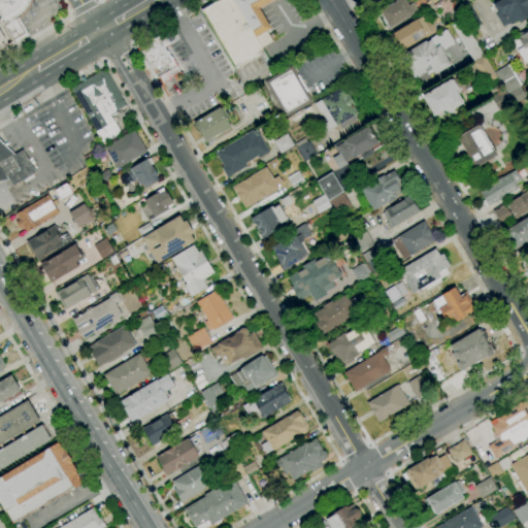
[(32,0),(32,1),(31,1),(31,2),(31,3),(31,4),(30,4),(30,5),(30,6),(29,7),(29,8),(28,8),(28,9),(27,10),(27,11),(26,11),(26,12),(25,12),(25,13),(24,13),(24,14),(23,14),(23,15),(22,15),(21,17),(20,17),(20,18),(19,18),(29,35),(13,44),(0,21),(0,19),(1,18),(0,15),(0,0),(32,0)]
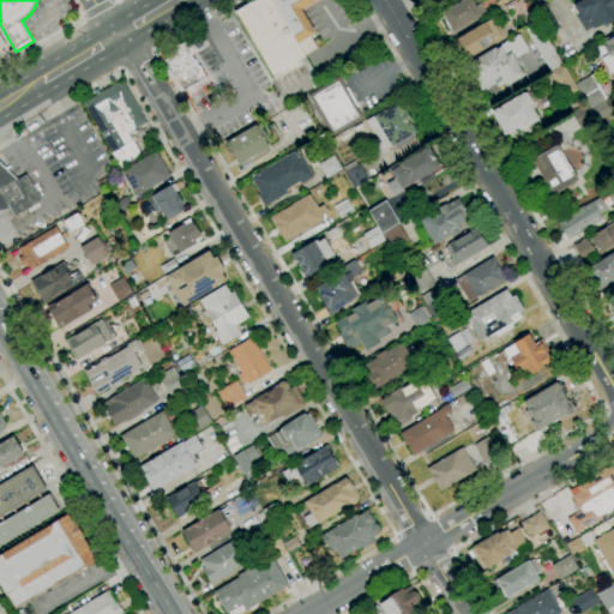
[(270,0),(298,43),(306,58),(274,78),(234,12),(253,0),(270,0)]
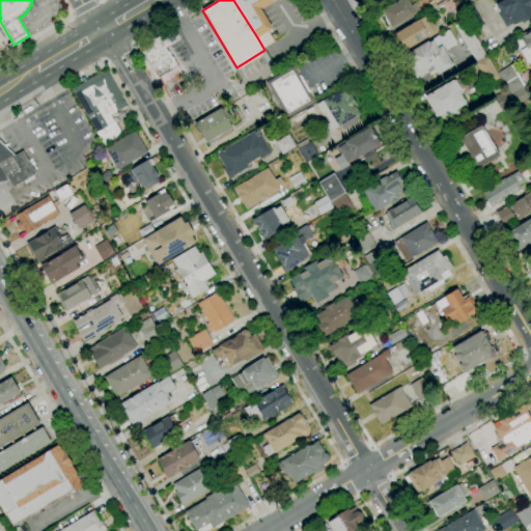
[(233,0),(274,0),(260,8),(272,28),(257,37),(233,0)]
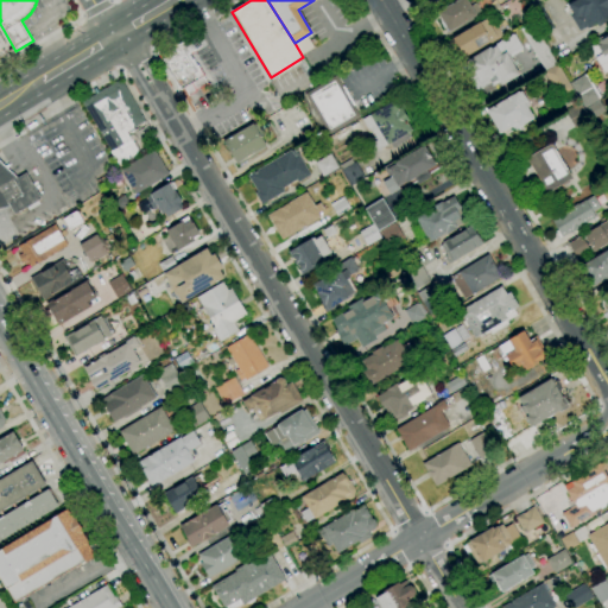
[(449,32),(437,12),(457,0),(466,0),(470,7),(475,4),(482,14),(476,18),(475,16),(449,32)]
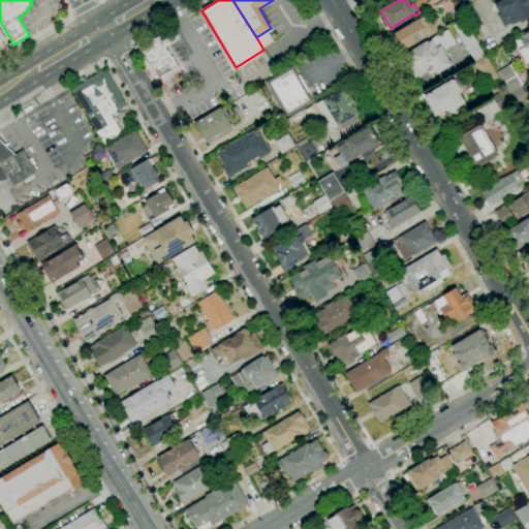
[(503,28),(496,14),(498,13),(497,12),(498,12),(494,4),(500,0),(528,0),(528,13),(527,16),(528,19),(520,23),(519,21),(510,25),(510,24),(503,28)]
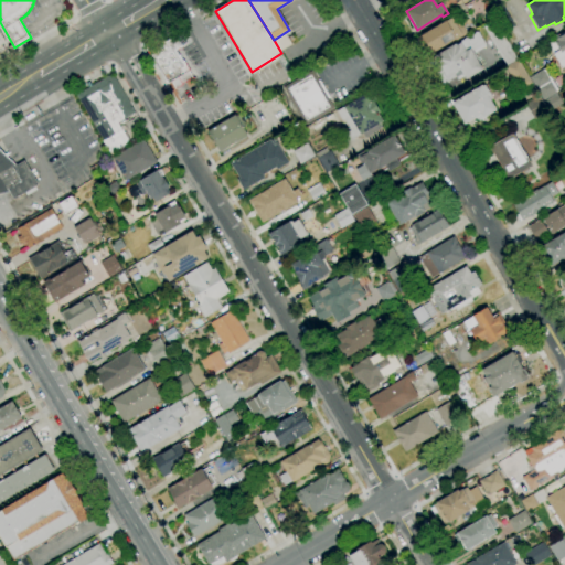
[(430,53),(429,50),(425,52),(416,38),(446,20),(446,21),(452,17),(455,20),(454,21),(454,22),(459,20),(467,32),(466,33),(467,34),(458,40),(458,39),(456,40),(455,39),(430,53)]
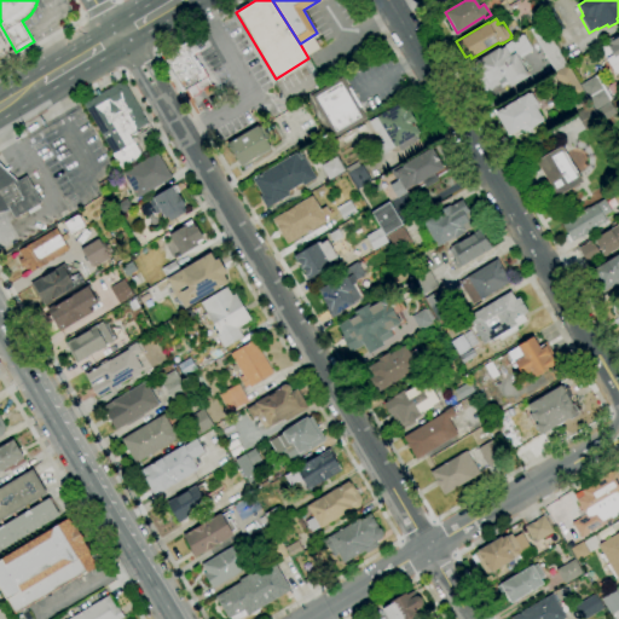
[(550,36),(567,64),(554,71),(528,28),(541,21),(543,25),(544,25),(550,36)]
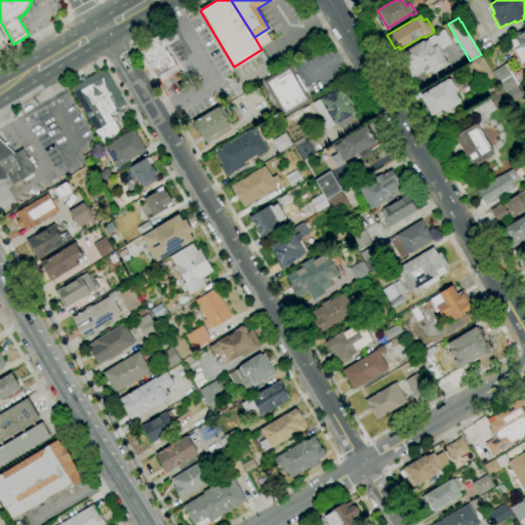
[(0,50),(9,45),(0,29),(0,50)]
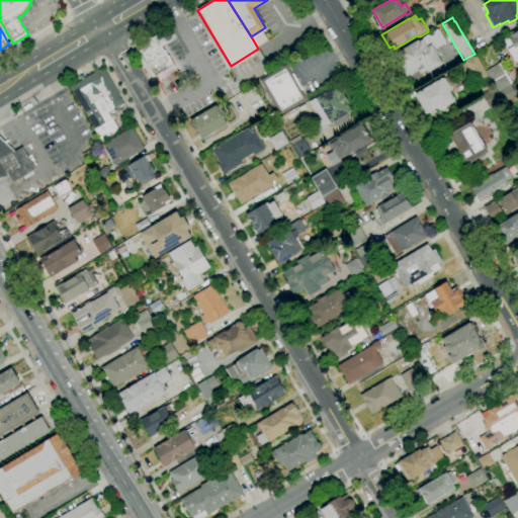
[(406,77),(394,58),(399,55),(397,53),(418,39),(419,41),(422,39),(422,38),(438,29),(445,41),(444,42),(444,44),(433,51),(441,64),(427,73),(425,70),(419,74),(417,70),(406,77)]
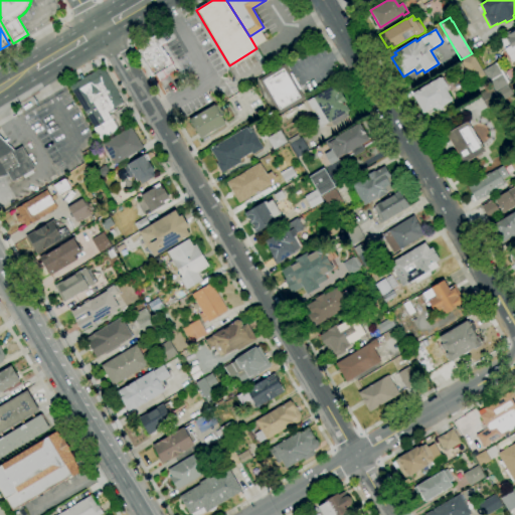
[(514,60),(512,62),(499,40),(514,30),(514,60)]
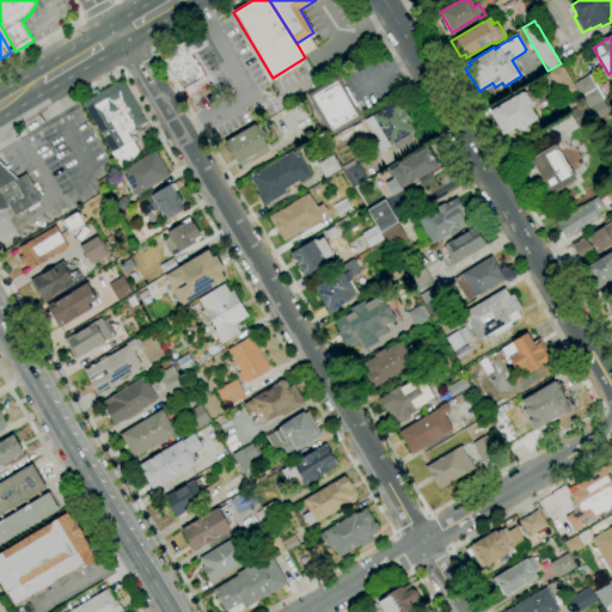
[(190,97),(185,89),(182,91),(160,54),(177,44),(178,46),(184,42),(184,43),(191,40),(196,50),(189,54),(196,67),(199,66),(206,78),(204,78),(208,84),(196,91),(197,92),(190,97)]
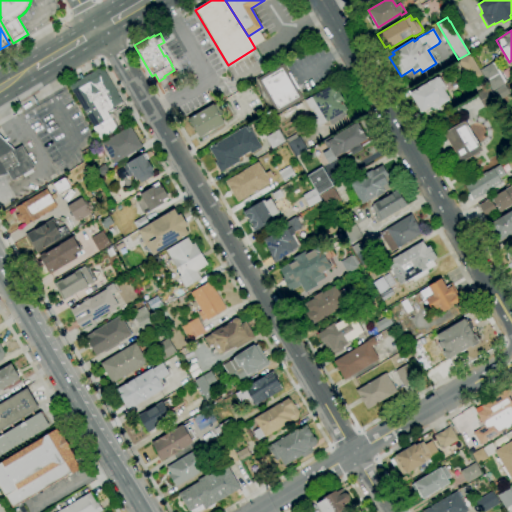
[(492,91),(479,70),(493,62),(505,82),(504,83),(504,84),(492,91)]
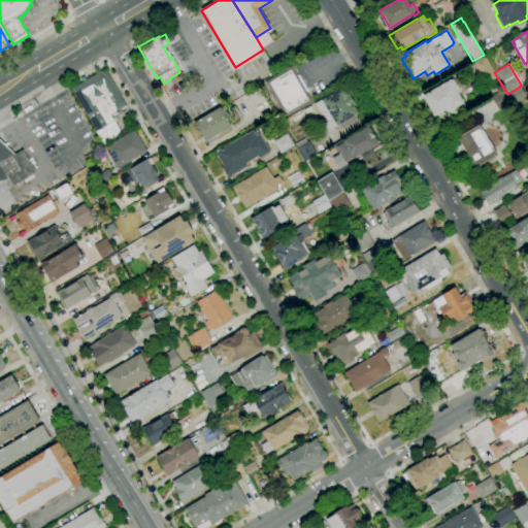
[(286,118),(264,81),(291,66),(297,75),(298,74),(308,91),(306,92),(312,101),(286,118)]
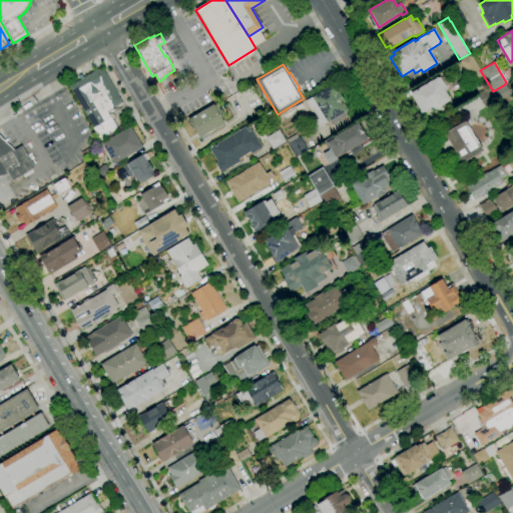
[(101,140),(69,86),(101,67),(122,102),(106,111),(110,118),(110,117),(118,130),(101,140)]
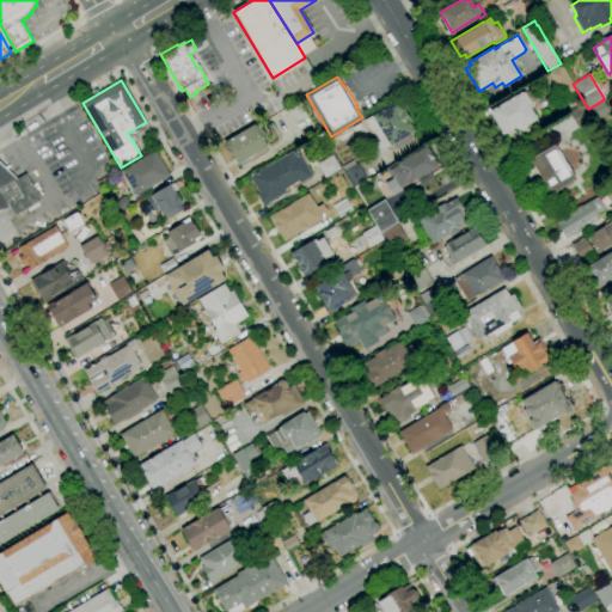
[(503,134),(489,111),(521,92),(521,93),(525,92),(530,101),(533,106),(531,109),(537,120),(534,121),(526,126),(516,132),(514,127),(503,134)]
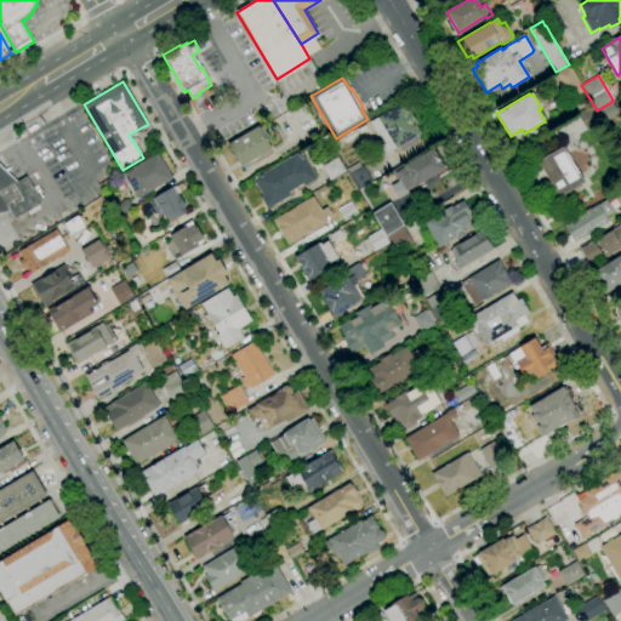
[(386,154),(381,146),(385,143),(379,132),(376,132),(370,123),(402,103),(408,112),(409,110),(417,124),(415,125),(421,134),(415,137),(417,142),(402,152),(399,147),(396,149),(396,148),(386,154)]
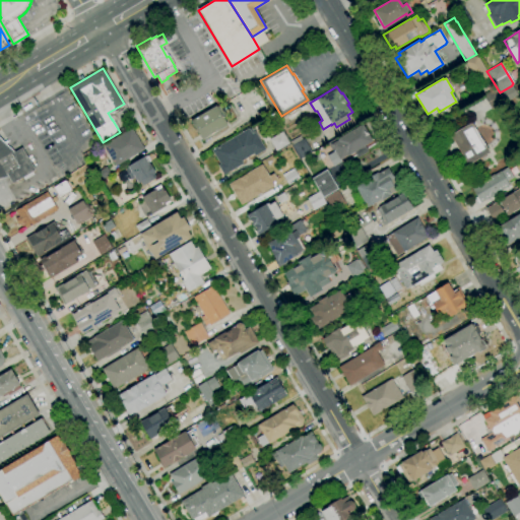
[(506,103),(500,93),(512,86),(518,94),(506,103)]
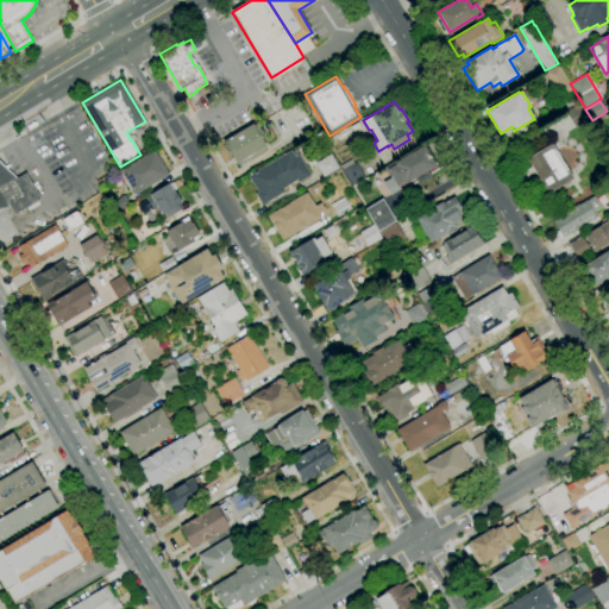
[(575,129),(566,112),(582,104),(590,120),(575,129)]
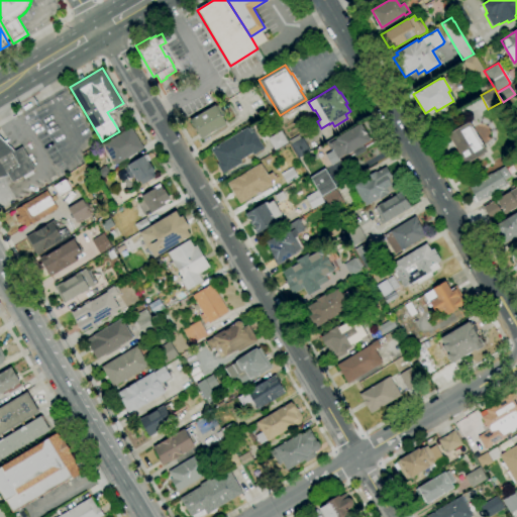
[(205,141),(203,138),(201,139),(190,119),(215,105),(216,106),(219,104),(222,109),(218,111),(226,124),(225,125),(225,126),(217,131),(218,133),(205,141)]
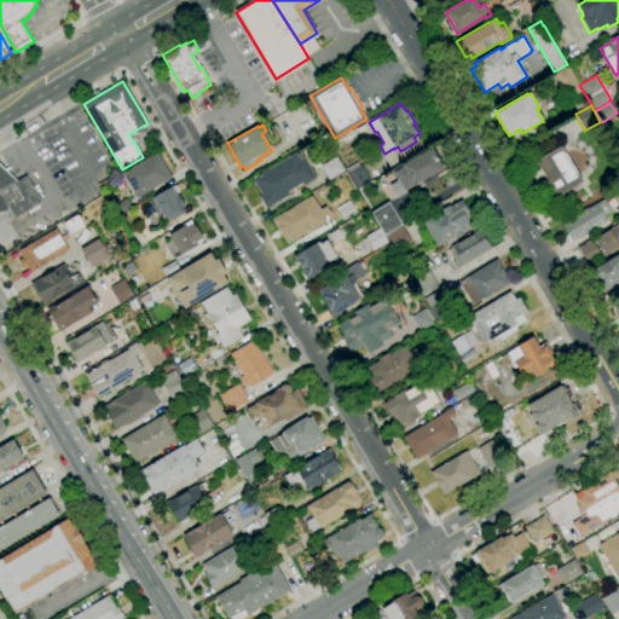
[(557,196),(536,161),(561,146),(583,181),(557,196)]
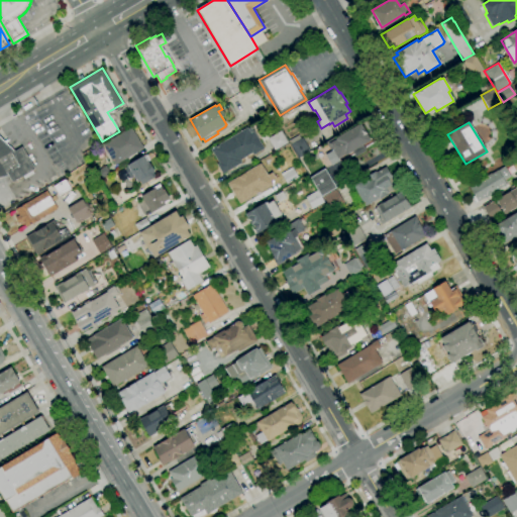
[(331,166),(325,154),(333,150),(332,148),(330,149),(325,142),(334,136),(335,138),(360,123),(371,140),(363,145),(366,151),(355,158),(352,151),(345,156),(338,160),(339,161),(331,166)]
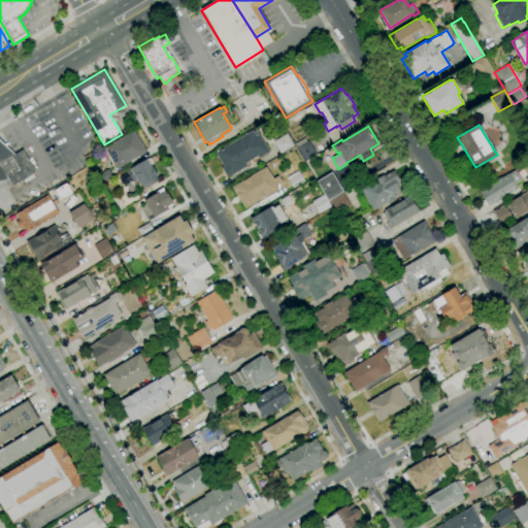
[(118,168),(105,147),(134,130),(146,152),(118,168)]
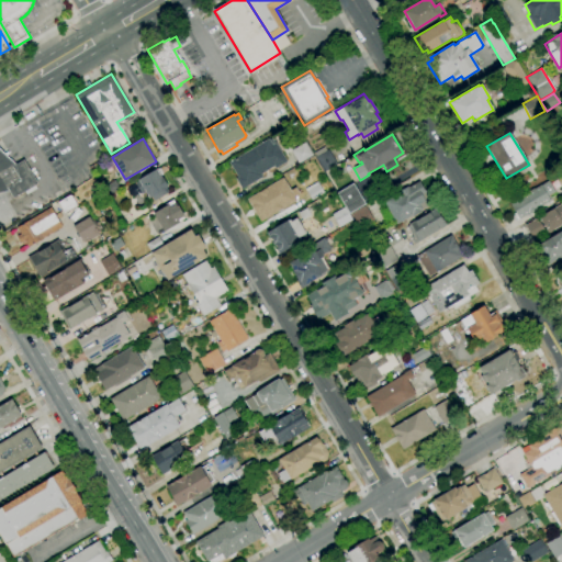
[(242,189),(235,179),(238,177),(228,163),(269,138),(269,139),(271,138),(274,144),(276,143),(288,161),(276,169),(273,167),(261,175),(262,177),(242,189)]
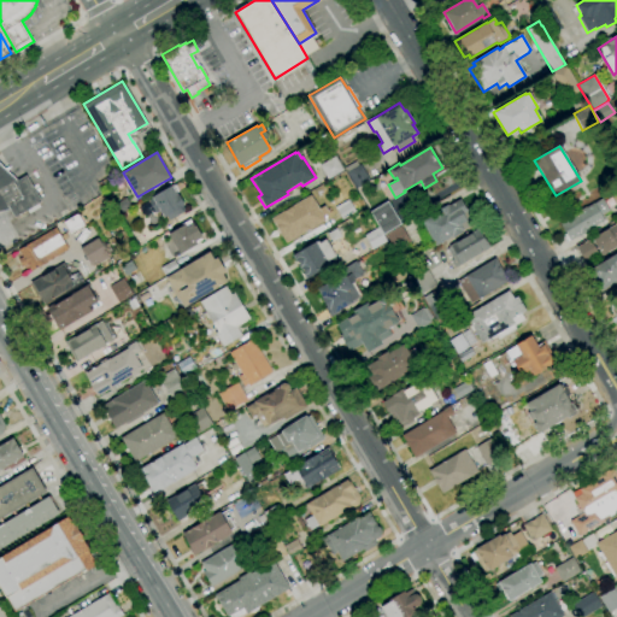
[(328,180),(319,165),(335,157),(344,171),(328,180)]
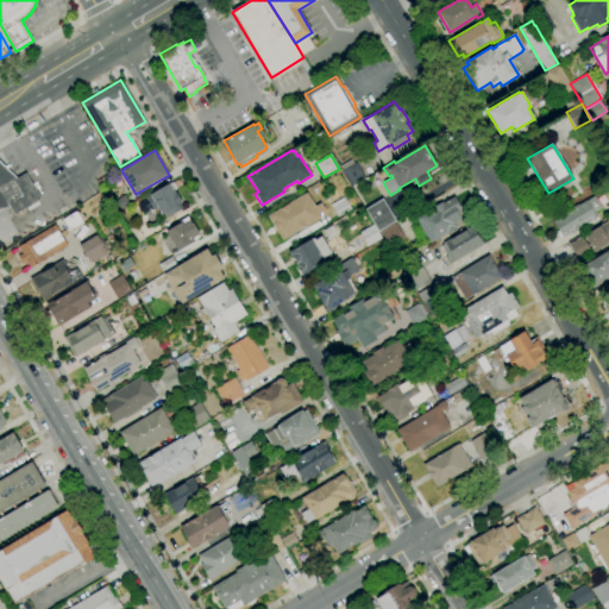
[(0,162),(17,179),(25,174),(41,200),(14,215),(10,207),(0,208),(0,162)]
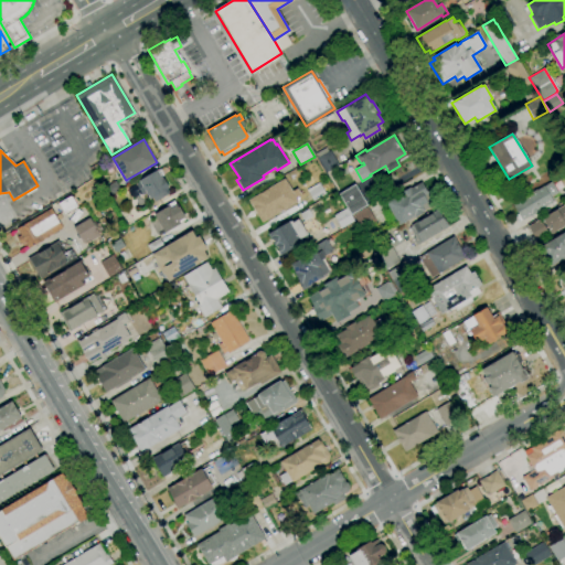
[(326,172),(317,158),(329,150),(338,166),(326,172)]
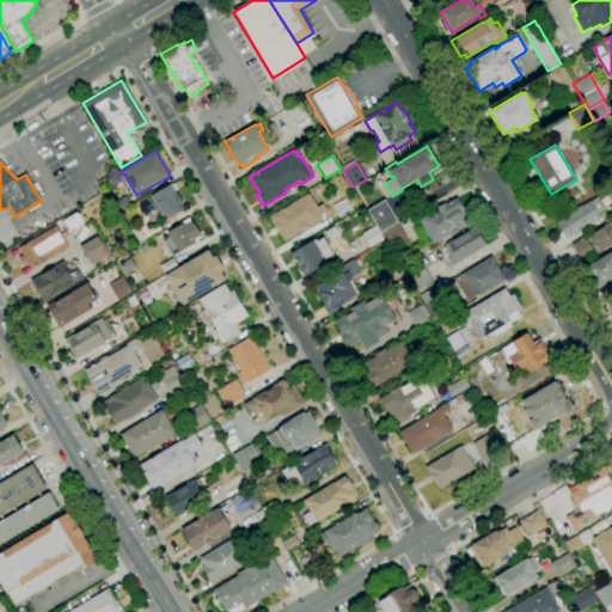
[(141,213),(139,208),(140,203),(151,197),(151,196),(171,184),(176,194),(177,194),(183,204),(182,204),(184,208),(178,212),(179,212),(165,220),(158,209),(154,212),(153,209),(146,214),(141,213)]
